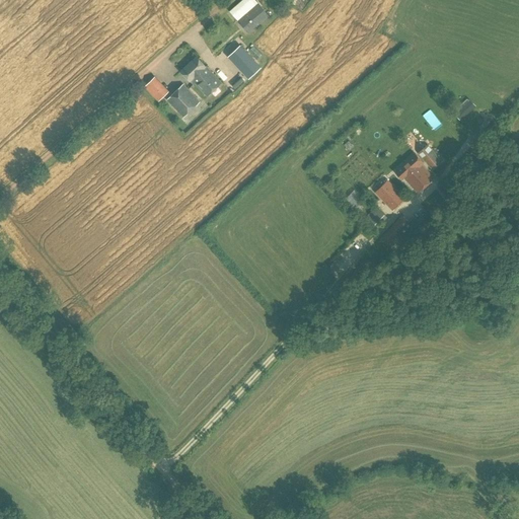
[(248,33),(269,16),(253,0),(242,0),(230,12),(248,33)]
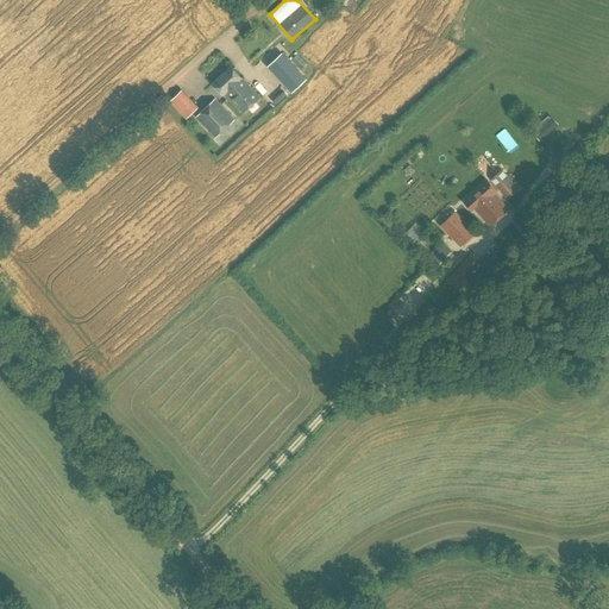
[(306,80),(302,76),(282,52),(268,67),(292,93),(296,89),(306,80)]
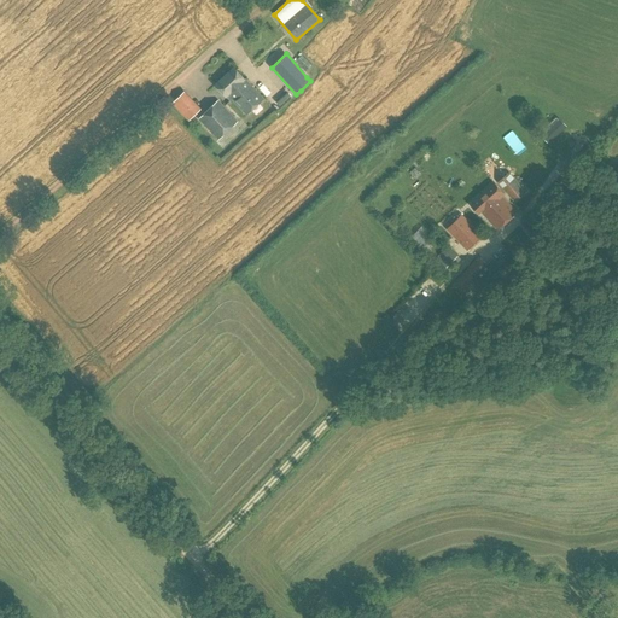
[(263,99),(245,80),(234,68),(215,85),(226,97),(228,94),(246,114),(263,99)]
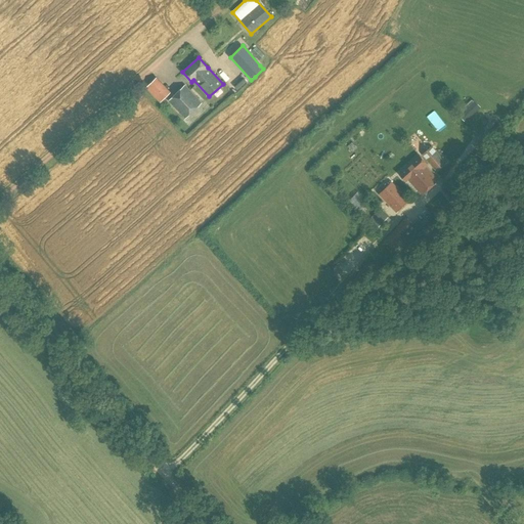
[(160,103),(170,93),(157,78),(146,88),(160,103)]
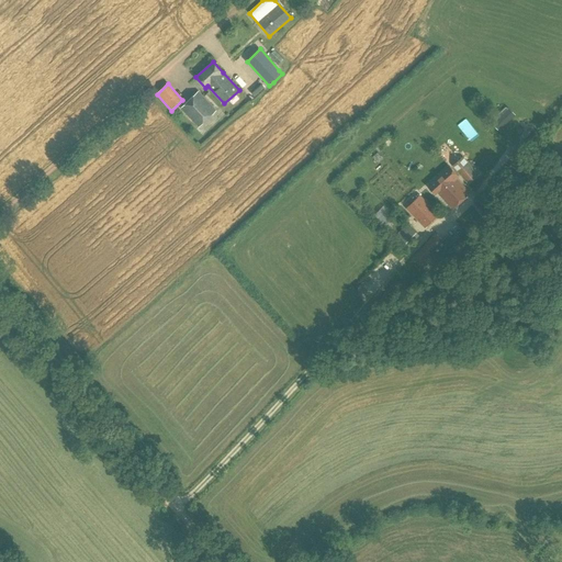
[(199,127),(216,111),(198,92),(181,109),(199,127)]
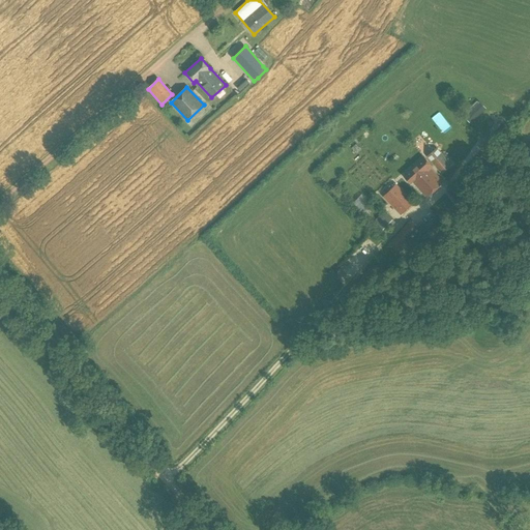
[(482,101),(469,115),(474,121),(489,108),(482,101)]
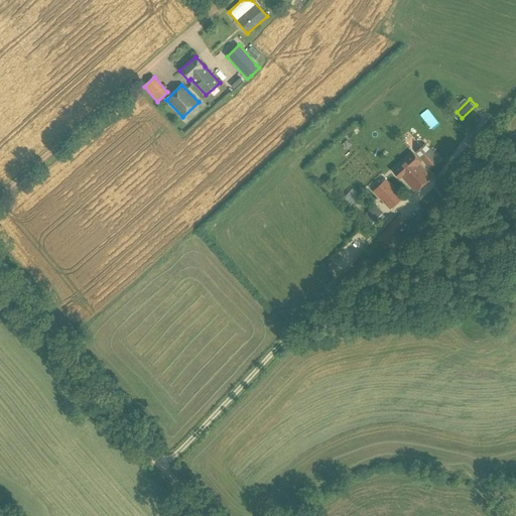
[(429,168),(438,160),(427,147),(418,155),(429,168)]
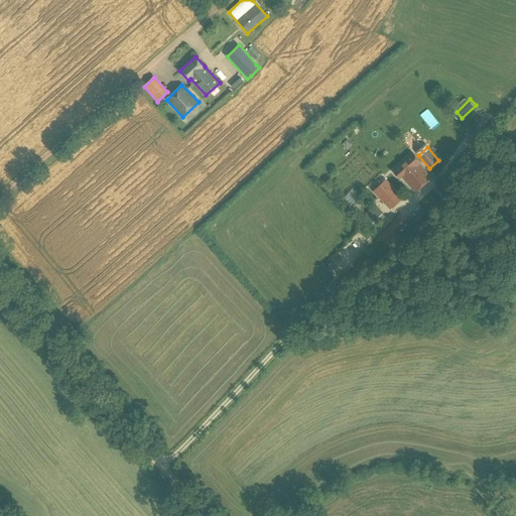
[(431,177),(418,164),(421,162),(413,153),(393,171),(399,178),(401,176),(415,191),(431,177)]
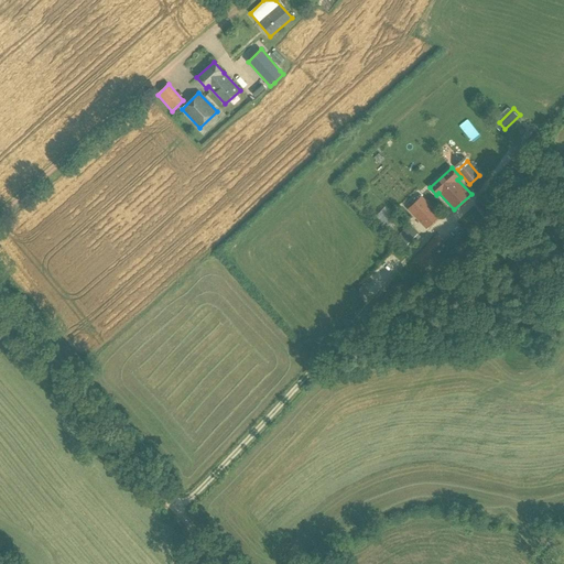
[(431,226),(442,214),(424,196),(413,208),(431,226)]
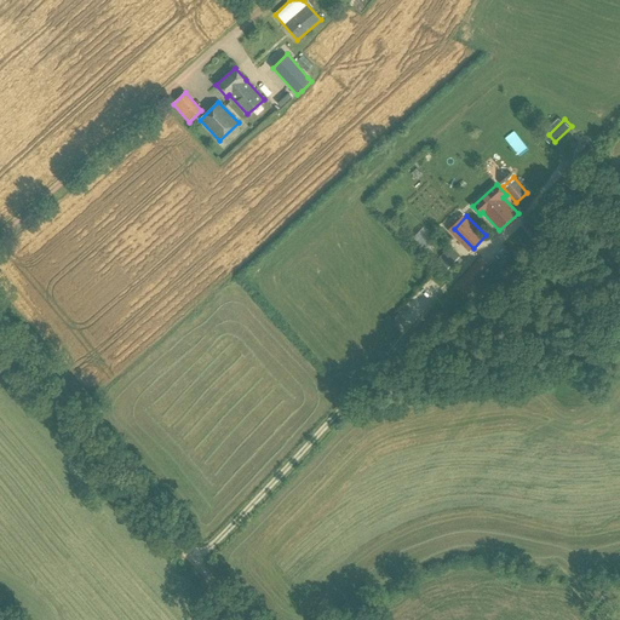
[(537,223),(529,229),(534,236),(541,230),(537,223)]
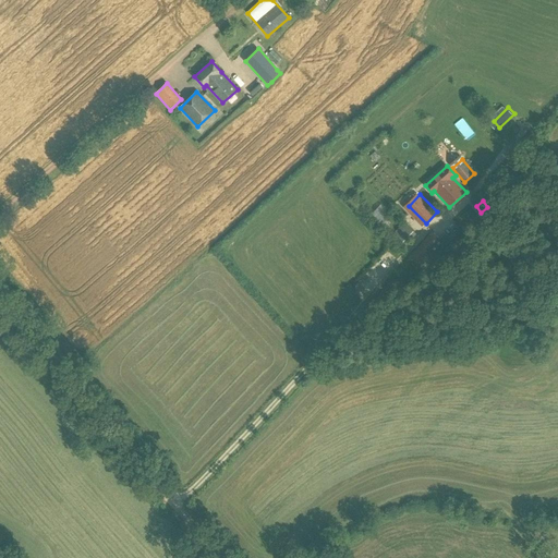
[(383,223),(387,219),(377,208),(373,214),(383,223)]
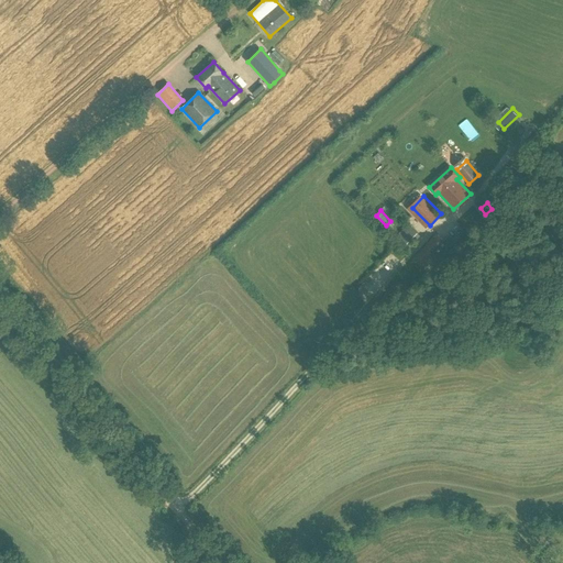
[(412,244),(420,235),(409,225),(400,234),(404,239),(406,236),(412,244)]
